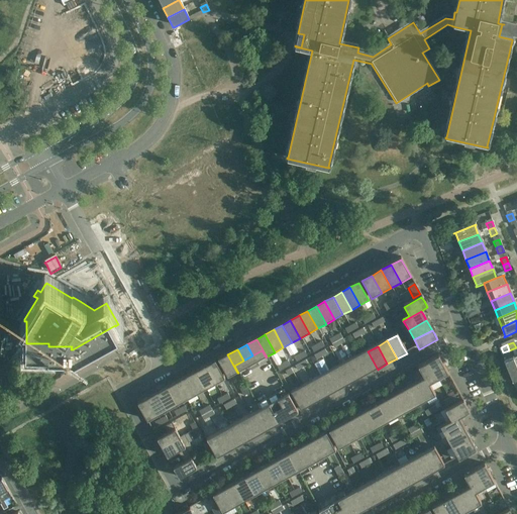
[(234,366),(238,373),(266,357),(262,350),(252,355),(243,361),(234,366)]
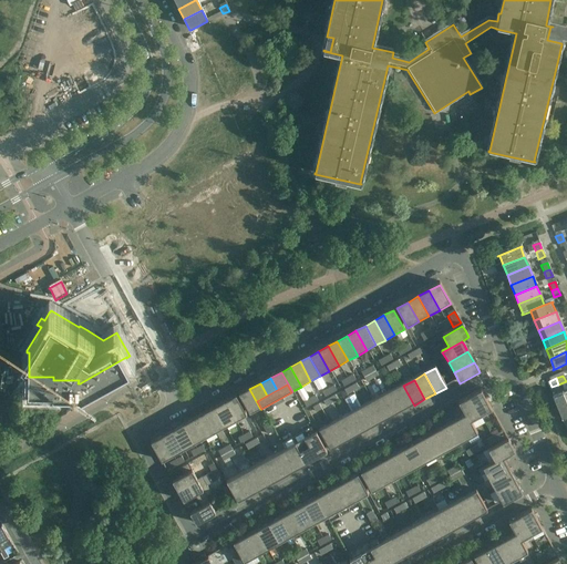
[(414,406),(403,386),(392,391),(403,411),(414,406)]
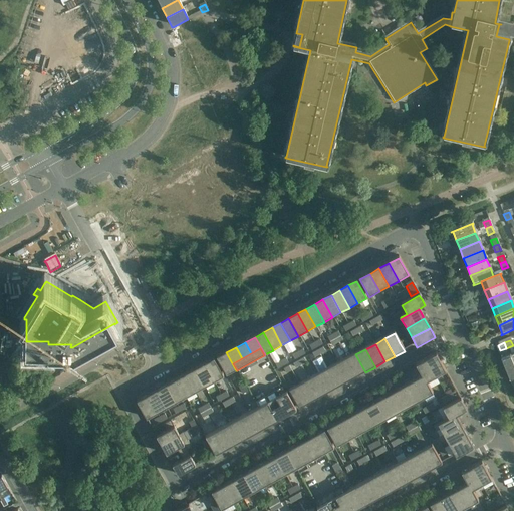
[(236,370),(226,352),(217,358),(226,375),(236,370)]
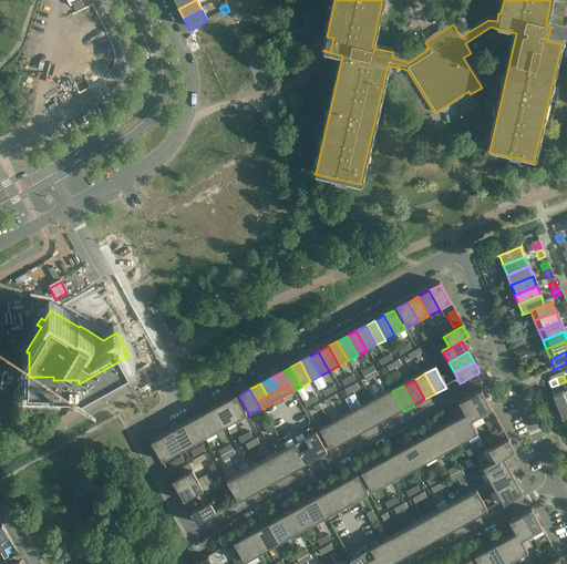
[(403,411),(392,391),(382,398),(393,417),(403,411)]
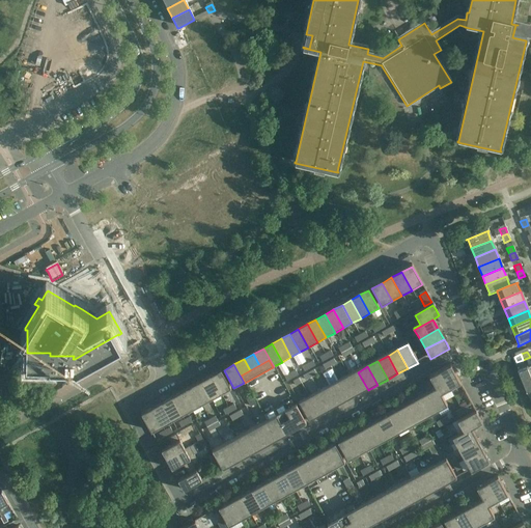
[(460,385),(454,373),(450,367),(441,372),(451,391),(460,385)]
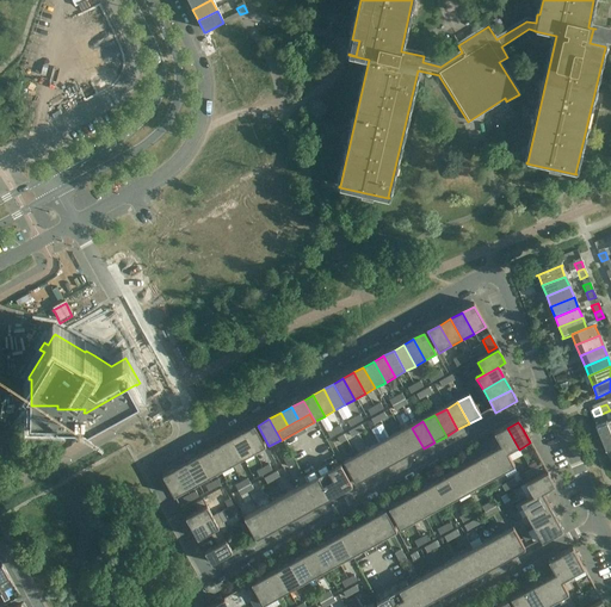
[(383,426),(372,432),(378,444),(389,439),(383,426)]
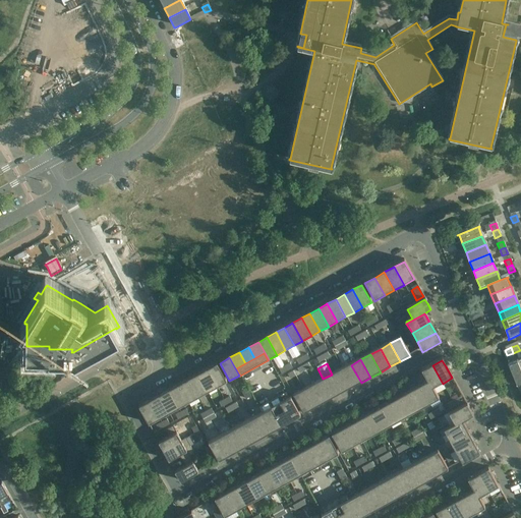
[(520,384),(520,371),(517,363),(509,366),(509,365),(508,366),(516,388),(517,388),(517,387),(520,384)]
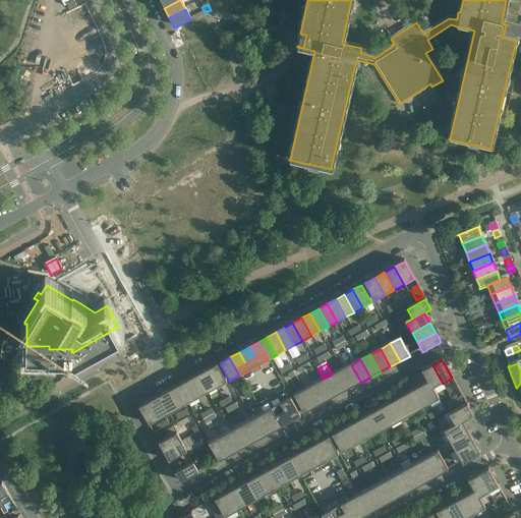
[(227,383),(217,364),(207,370),(217,388),(227,383)]
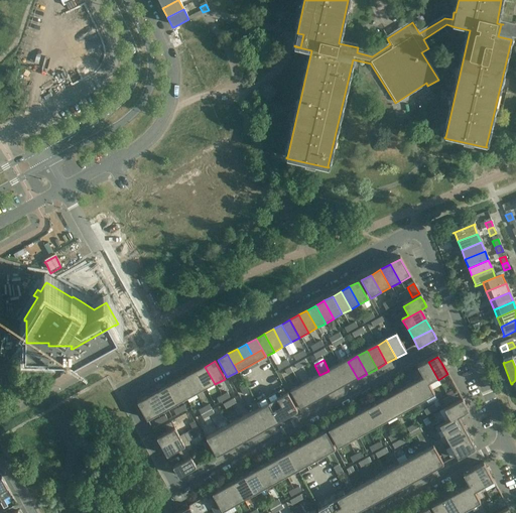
[(358,379),(348,362),(339,367),(348,384),(358,379)]
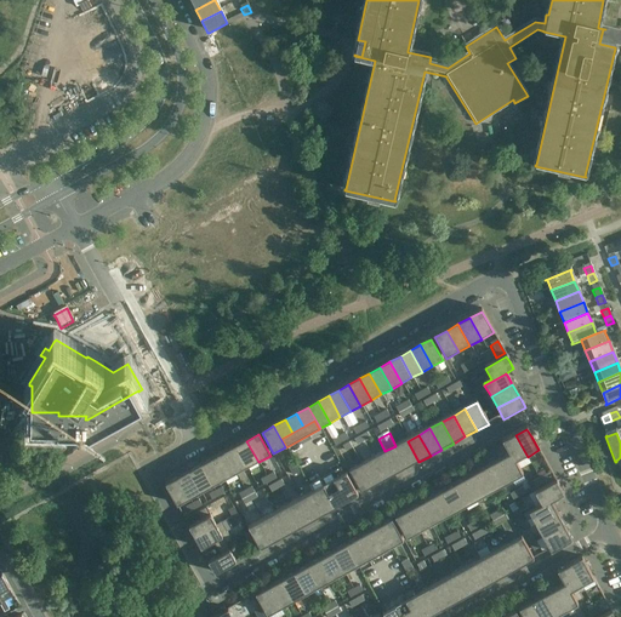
[(528,457),(516,435),(503,441),(516,463),(528,457)]
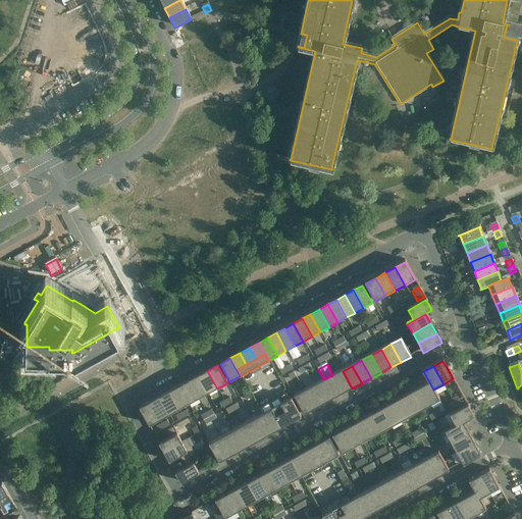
[(217,388),(207,371),(198,376),(207,395),(217,388)]
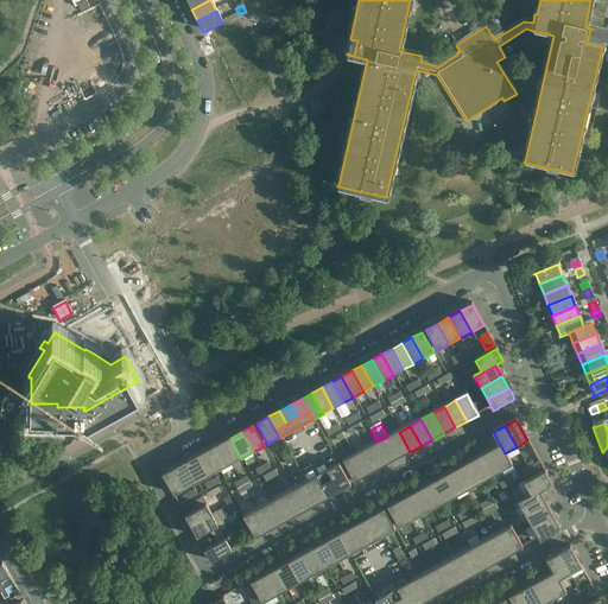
[(410,452),(399,432),(387,438),(399,459),(410,452)]
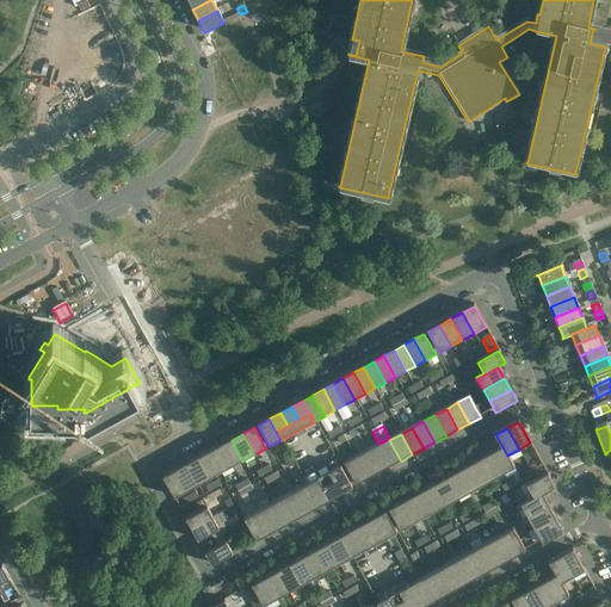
[(514,469),(507,456),(495,434),(494,435),(501,448),(491,453),(503,475),(514,469)]
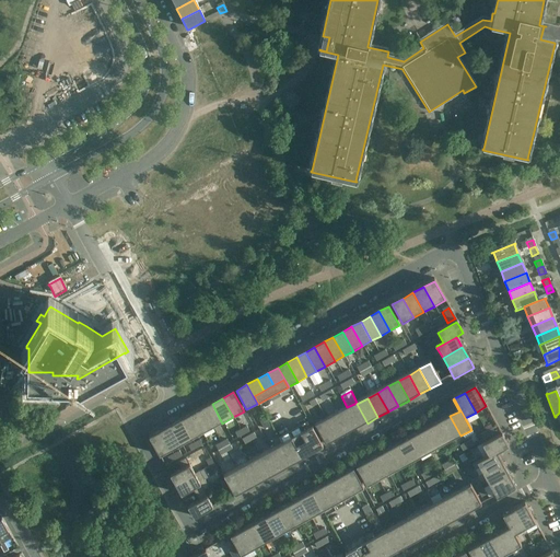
[(222,424),(212,404),(201,409),(212,429),(222,424)]
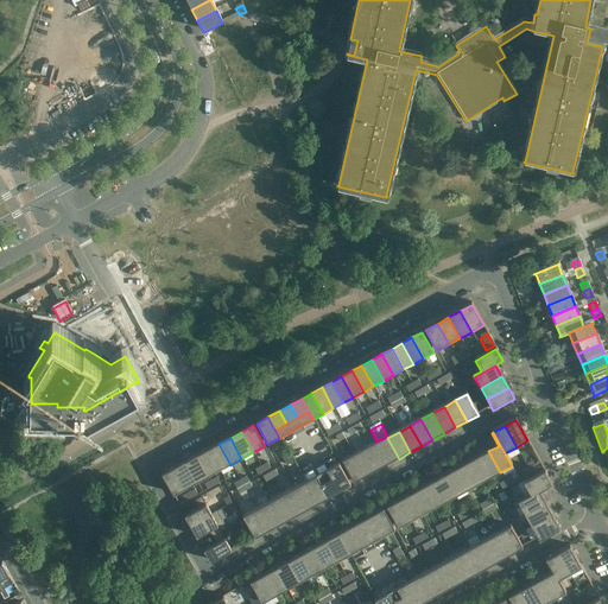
[(399,459),(387,438),(377,444),(388,465),(399,459)]
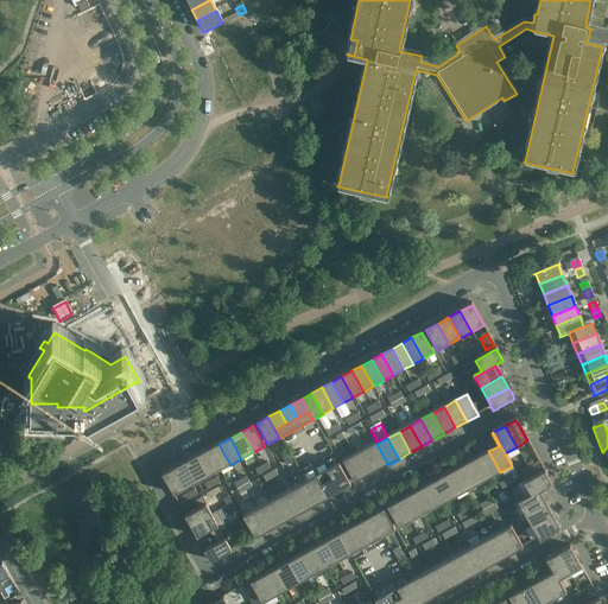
[(230,465),(219,444),(208,450),(219,471),(230,465)]
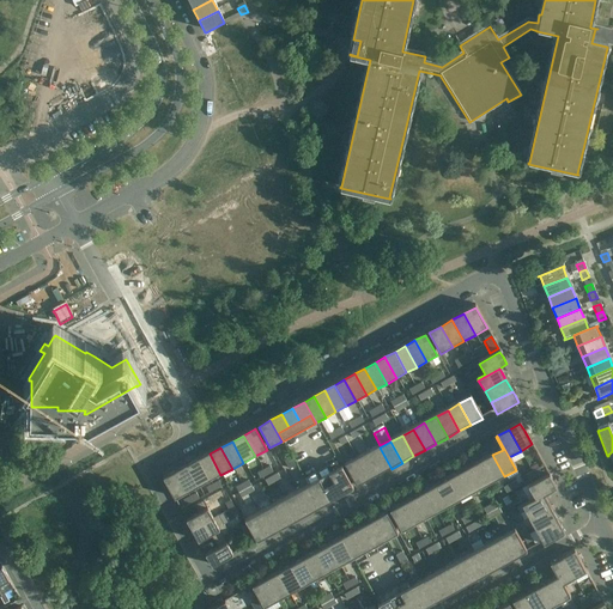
[(392,469),(380,448),(368,454),(380,475),(392,469)]
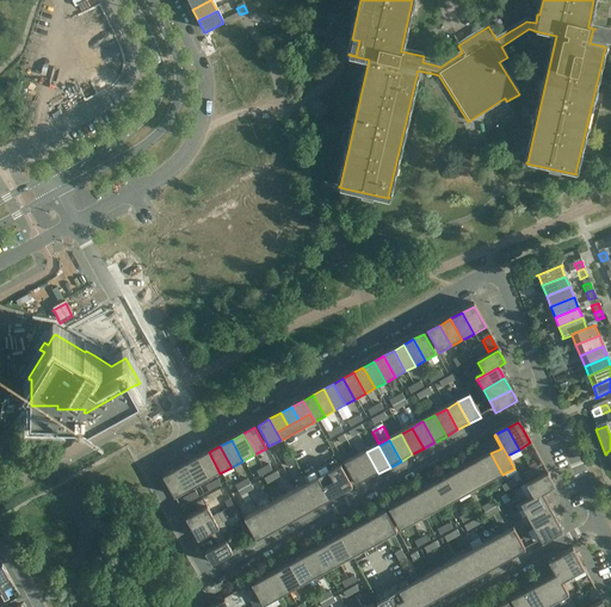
[(220,474),(209,452),(197,459),(209,479),(220,474)]
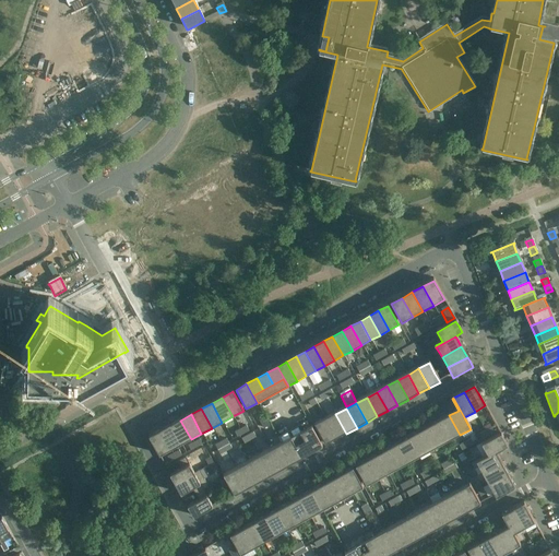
[(346,434),(335,414),(325,421),(336,439),(346,434)]
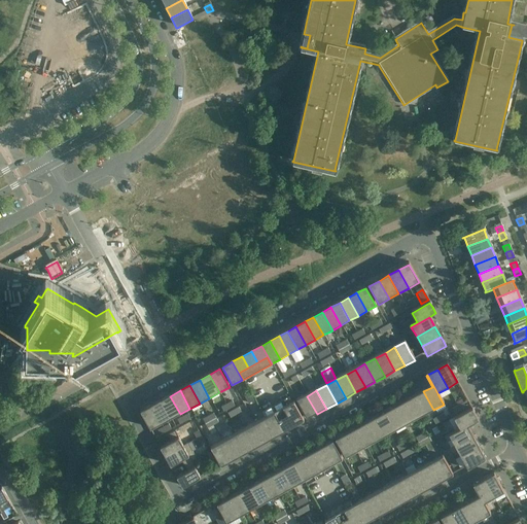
[(433,410),(423,391),(413,397),(423,416),(433,410)]
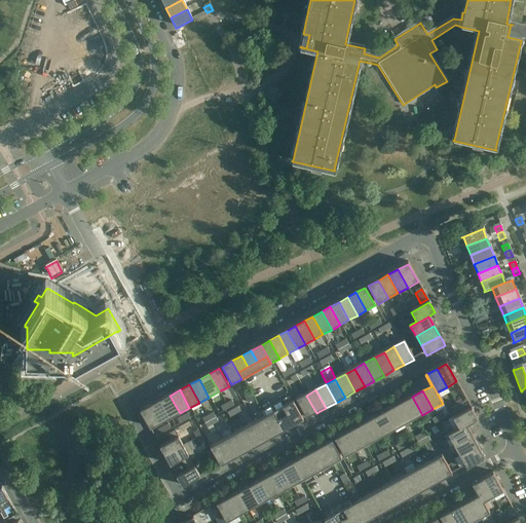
[(180,413),(170,396),(160,401),(170,418),(180,413)]
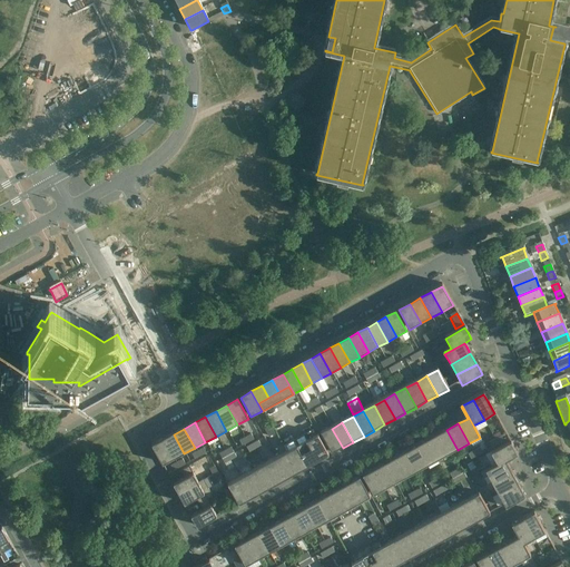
[(343,448),(332,429),(321,434),(332,455),(343,448)]
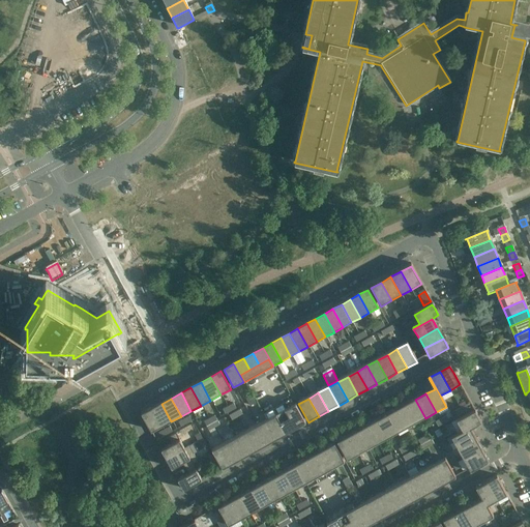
[(425,418),(415,400),(406,405),(416,423),(425,418)]
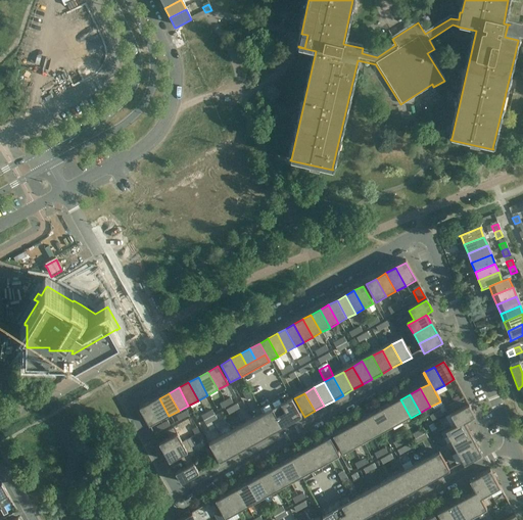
[(169,416),(159,398),(149,404),(159,422),(169,416)]
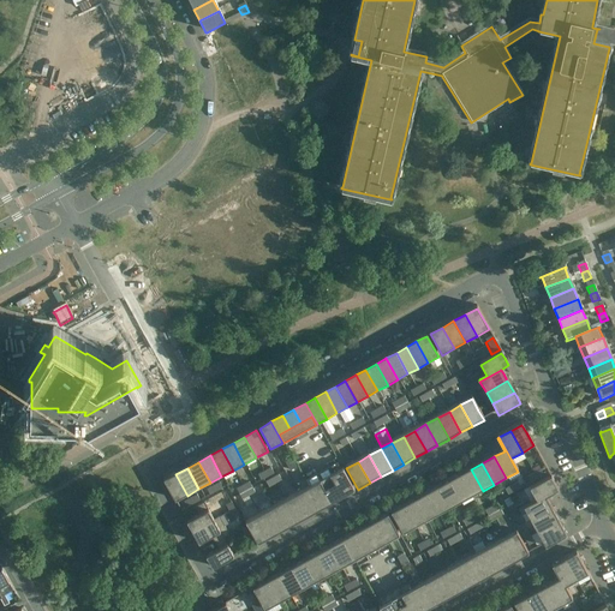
[(483,491),(471,469),(460,475),(471,497),(483,491)]
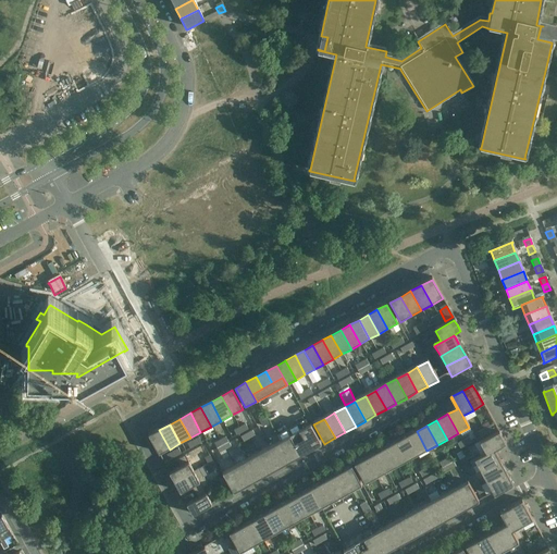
[(313,434),(309,427),(280,443),(284,451),(294,445),(298,453),(299,454),(300,454),(301,456),(310,452),(304,440),(313,434)]
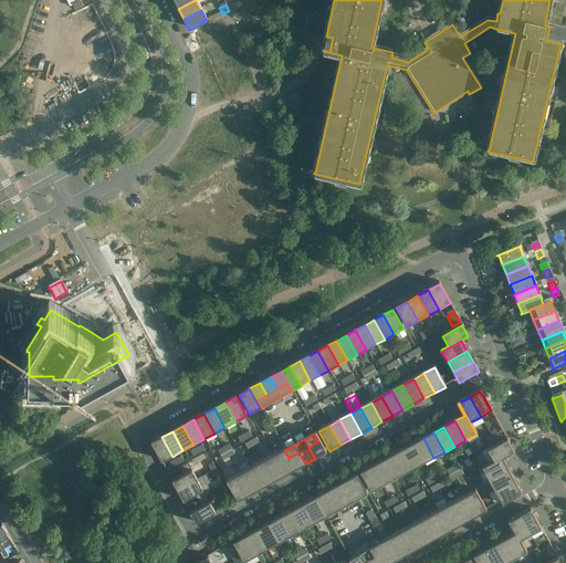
[(315,434),(314,434),(318,441),(308,447),(315,459),(326,452),(315,434)]
